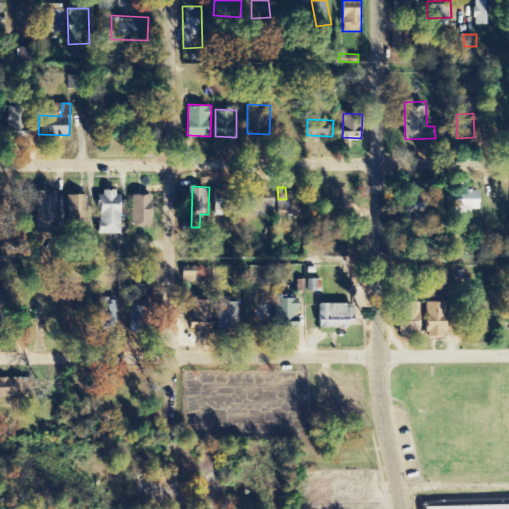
[(121,232),(120,189),(103,189),(103,196),(98,196),(99,233),(121,232)]
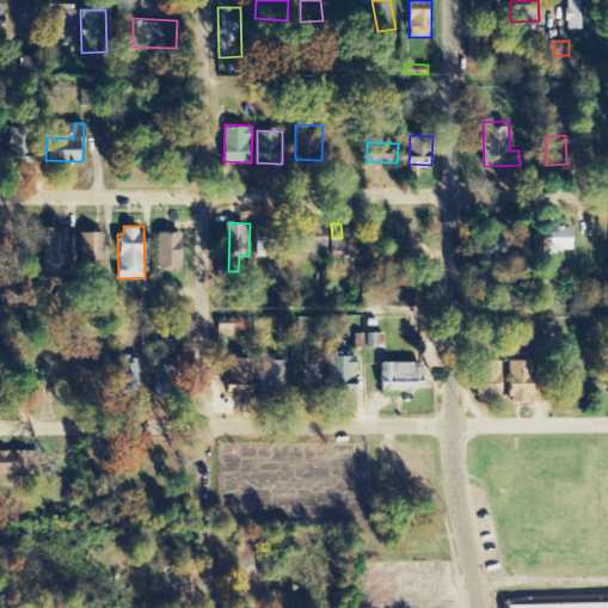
[(327,247),(329,227),(304,226),(302,257),(320,257),(320,247),(327,247)]
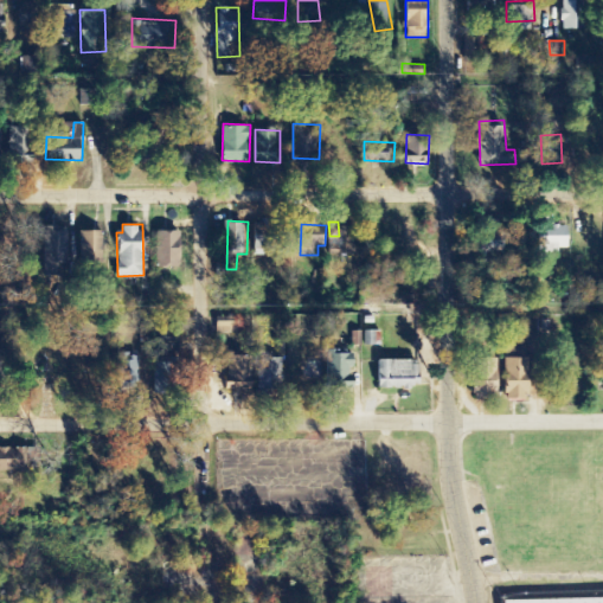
[(540,262),(558,262),(558,247),(569,247),(569,224),(539,225),(540,262)]
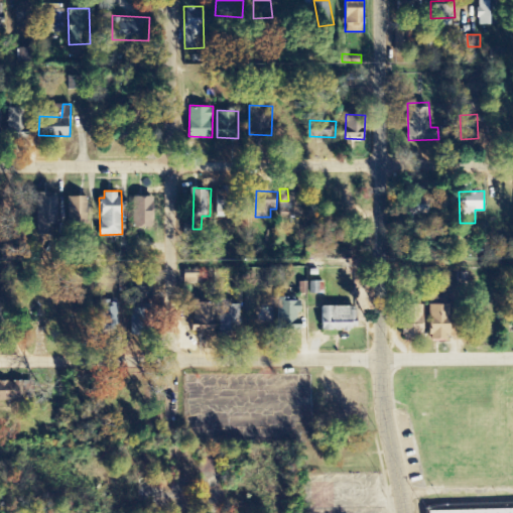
[(406,191),(405,214),(426,215),(427,204),(422,204),(423,191),(406,191)]
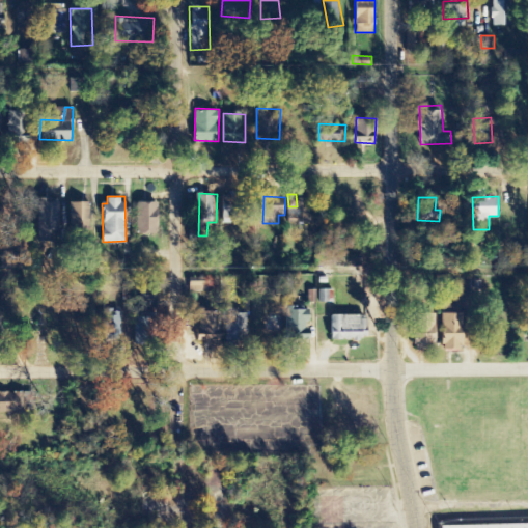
[(60,198),(39,198),(39,229),(60,229),(60,198)]
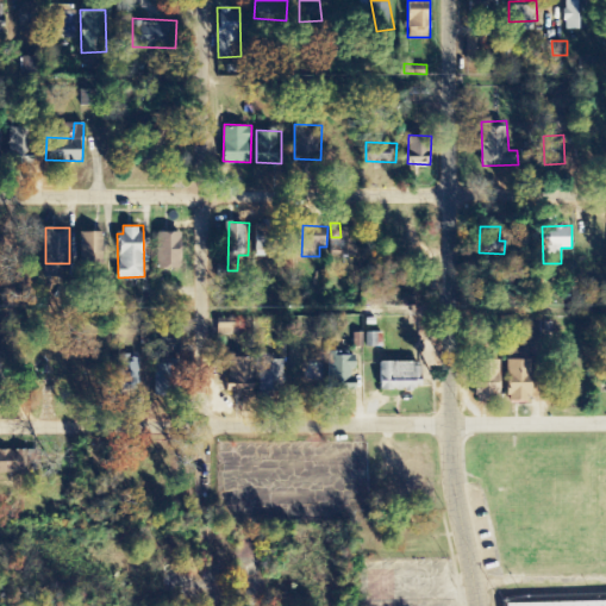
[(106,263),(105,231),(85,231),(86,263),(106,263)]
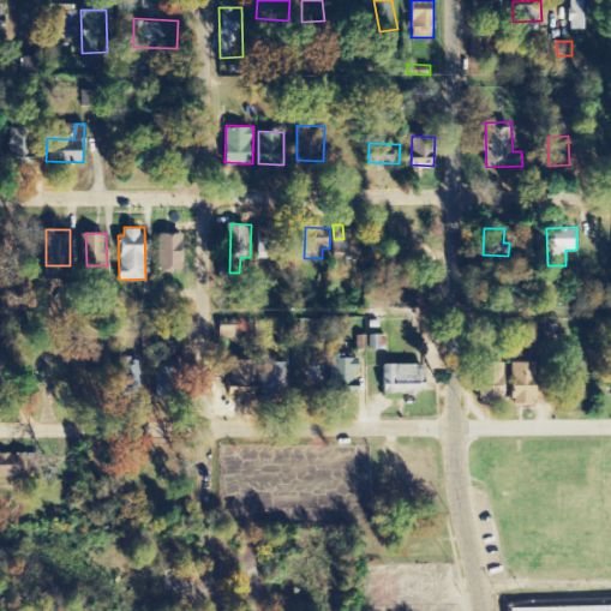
[(183,269),(184,233),(160,233),(160,269),(183,269)]
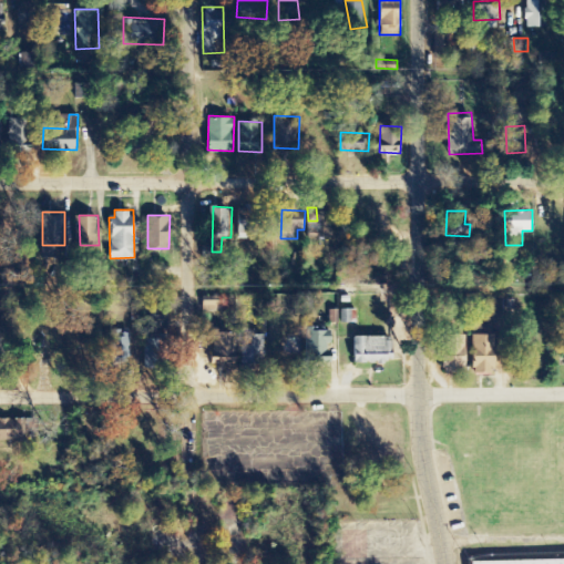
[(225,300),(204,300),(204,311),(226,310),(225,300)]
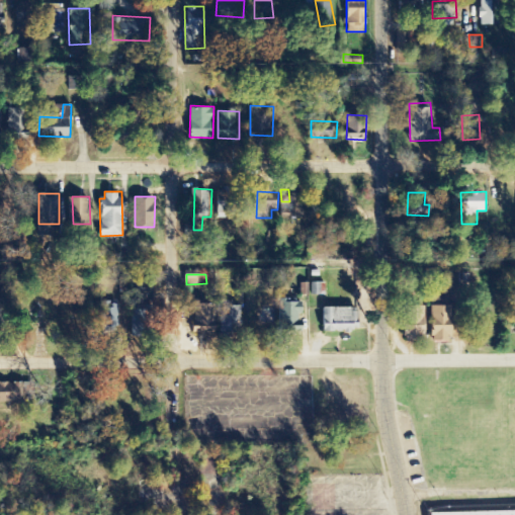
[(327,281),(313,281),(313,293),(327,293),(327,281)]
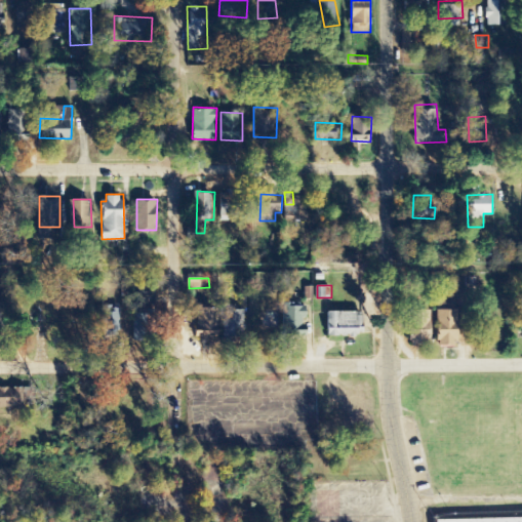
[(139,304),(156,304),(156,291),(141,290),(139,304)]
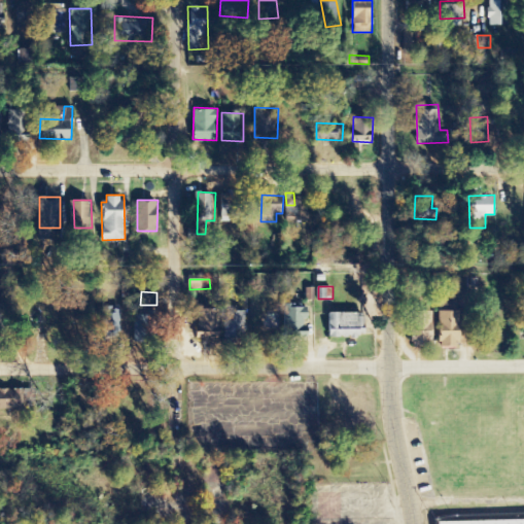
[(458,299),(439,299),(440,347),(459,347),(458,299)]
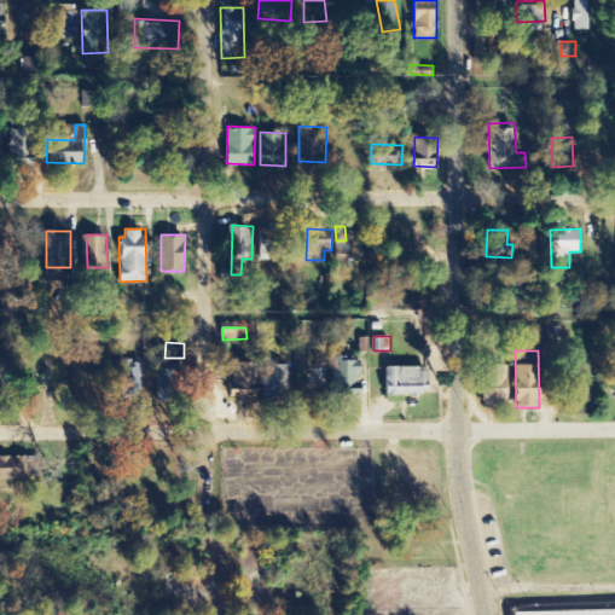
[(336,355),(331,390),(359,394),(363,359),(336,355)]
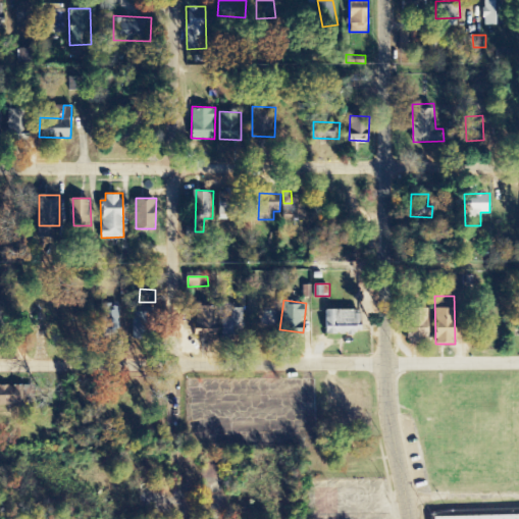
[(103,329),(122,329),(123,305),(104,304),(103,329)]
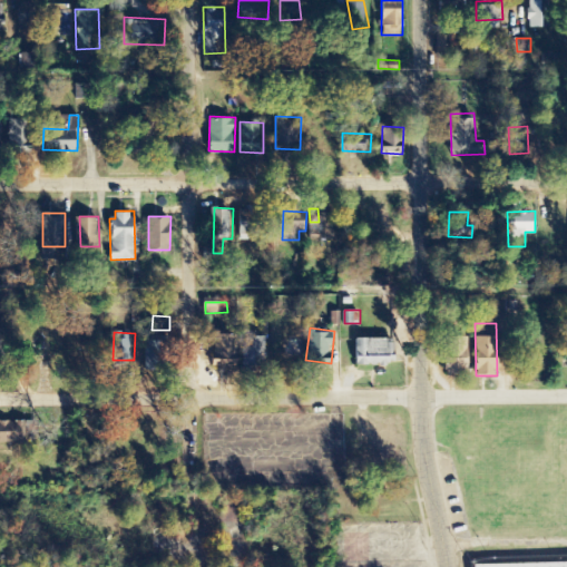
[(237,367),(237,333),(214,333),(214,367),(237,367)]
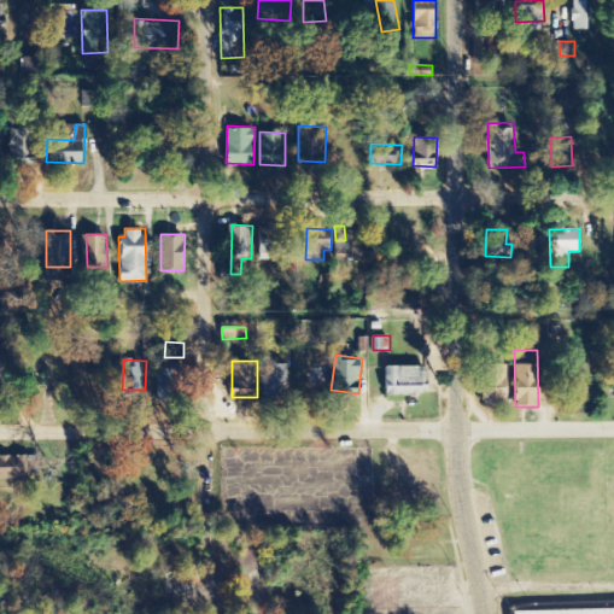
[(290,363),(267,364),(268,393),(291,392),(290,363)]
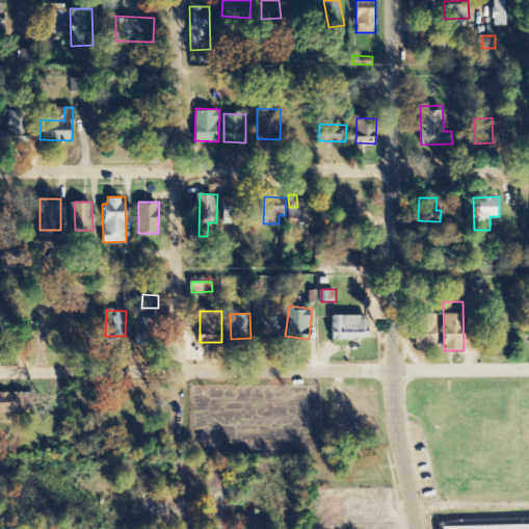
[(437,314),(416,313),(415,347),(435,348),(437,314)]
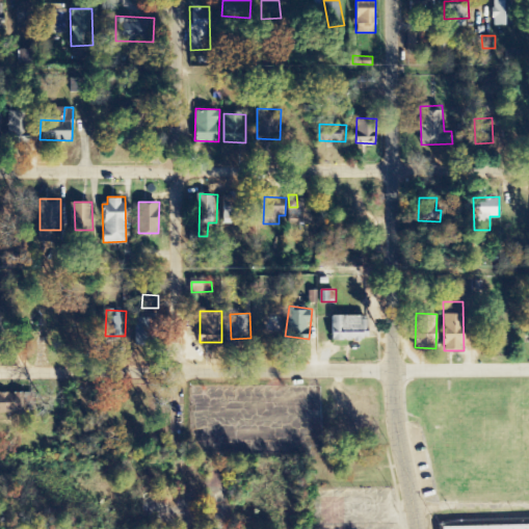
[(363,340),(363,315),(333,315),(332,339),(363,340)]
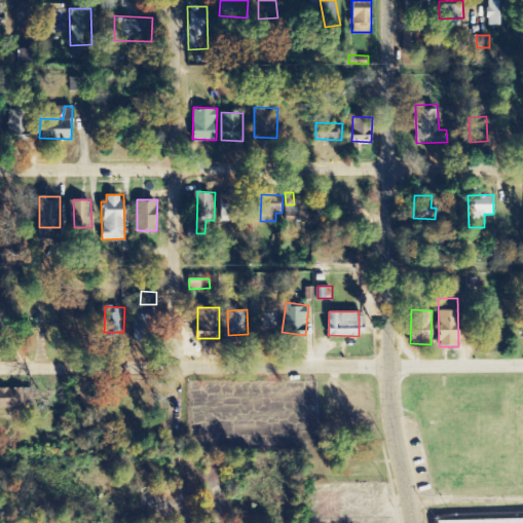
[(0,399),(0,406),(8,407),(8,387),(0,386),(0,399)]
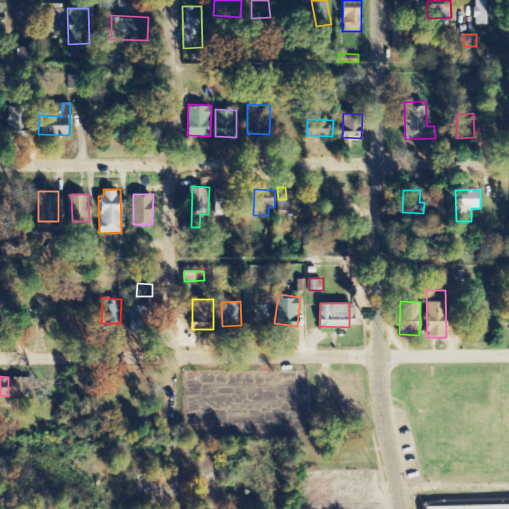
[(508,499),(426,502),(426,508),(508,508),(508,499)]
